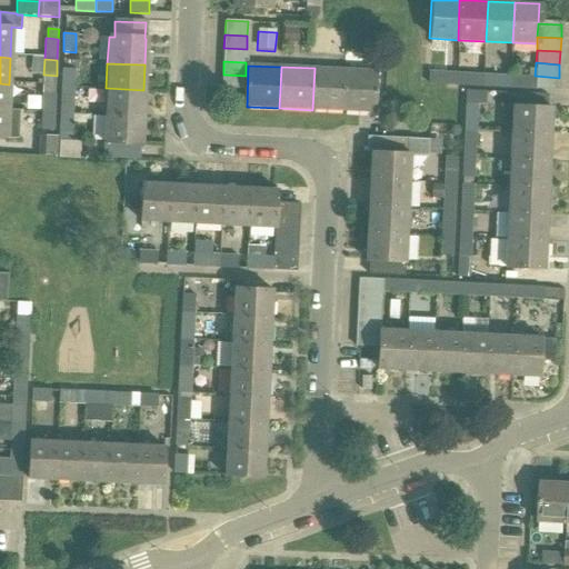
[(312,110),(345,111),(347,70),(315,68),(312,110)]
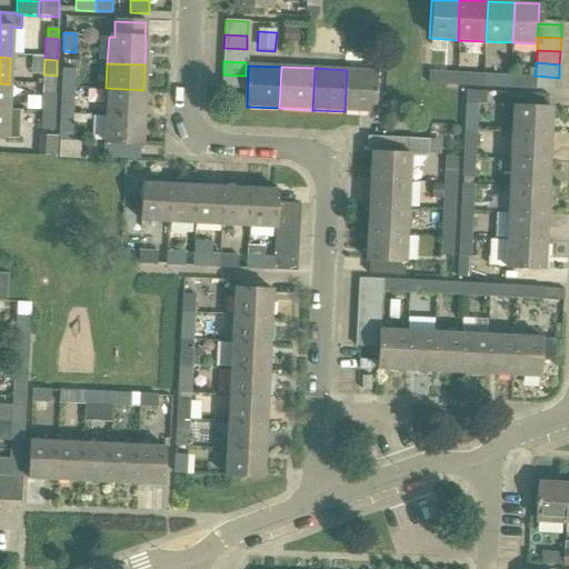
[(62,69),(61,86),(73,87),(75,69),(62,69)]
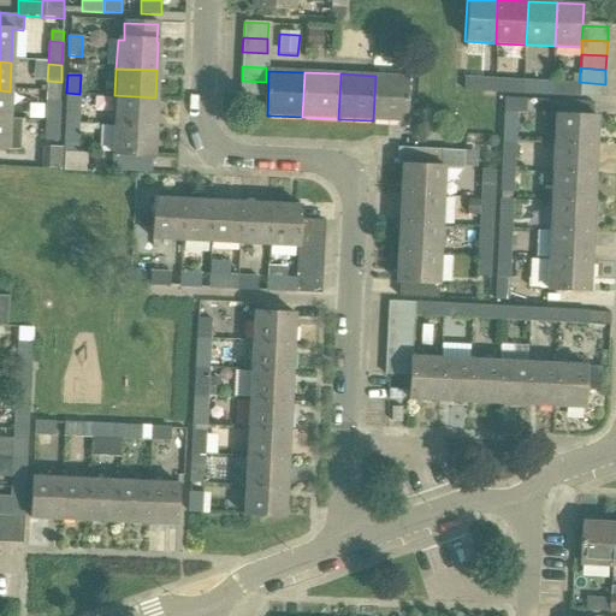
[(375,76),(373,120),(404,122),(406,77),(375,76)]
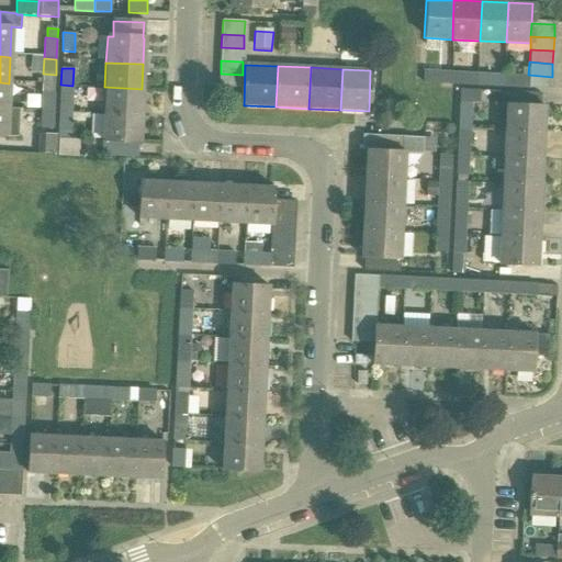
[(424,82),(442,83),(444,71),(424,70),(424,82)]
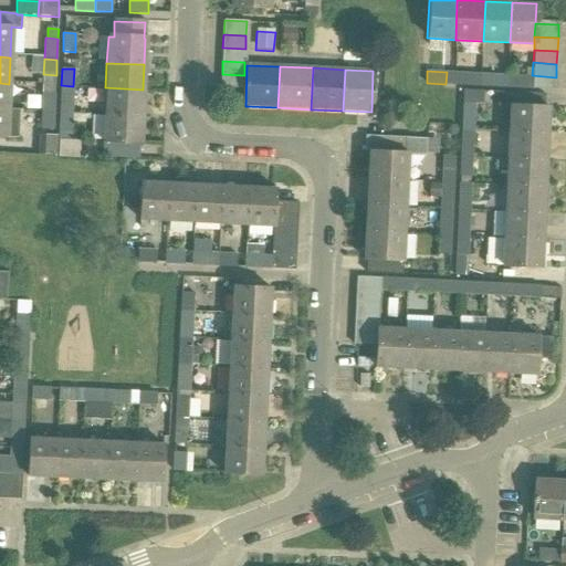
[(453,84),(472,85),(473,73),(453,72),(453,84)]
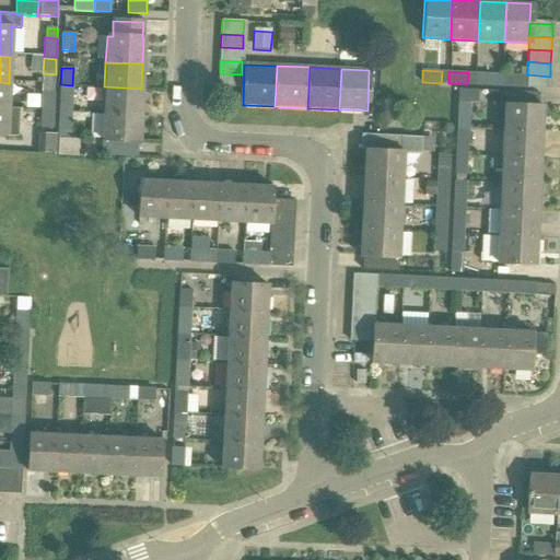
[(475,84),(494,85),(494,73),(476,72),(475,84)]
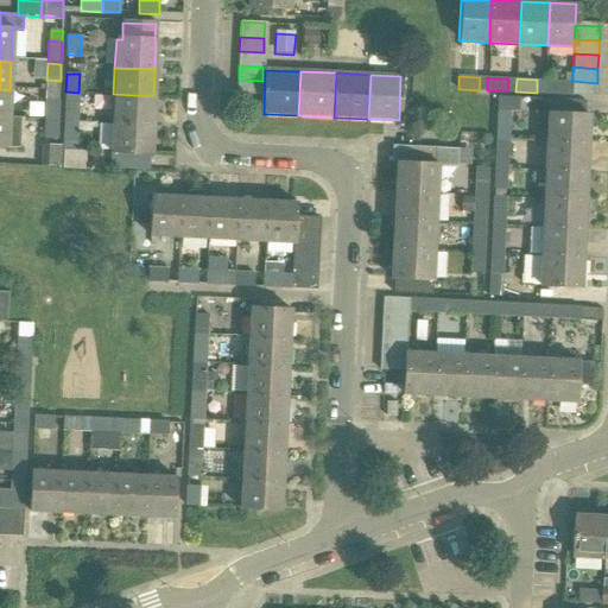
[(263,81),(239,80),(238,94),(261,95),(263,81)]
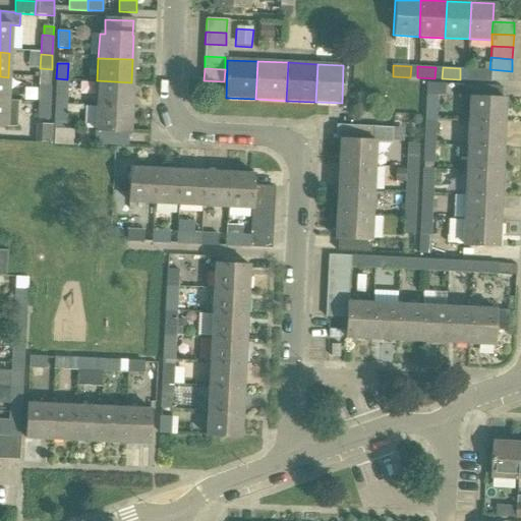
[(466,79),(484,81),(484,70),(467,69),(466,79)]
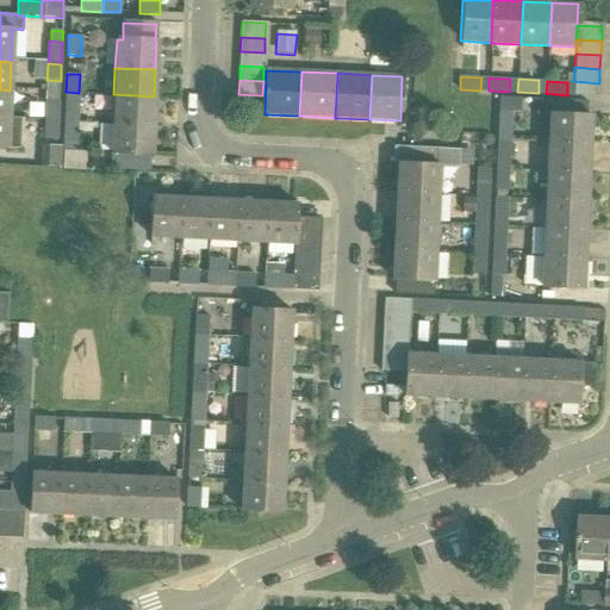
[(599,83),(573,81),(573,95),(598,97),(599,83)]
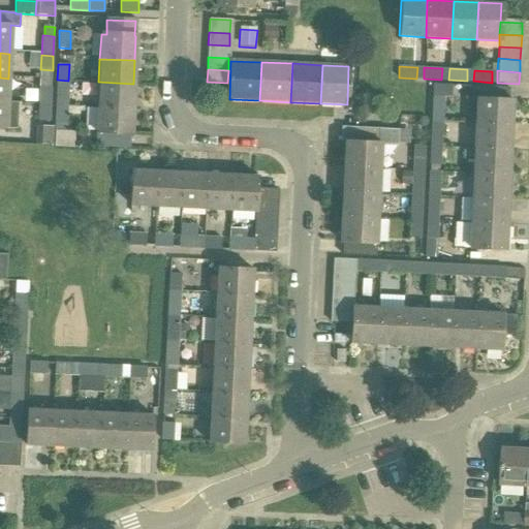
[(68,81),(57,80),(56,98),(67,98),(68,81)]
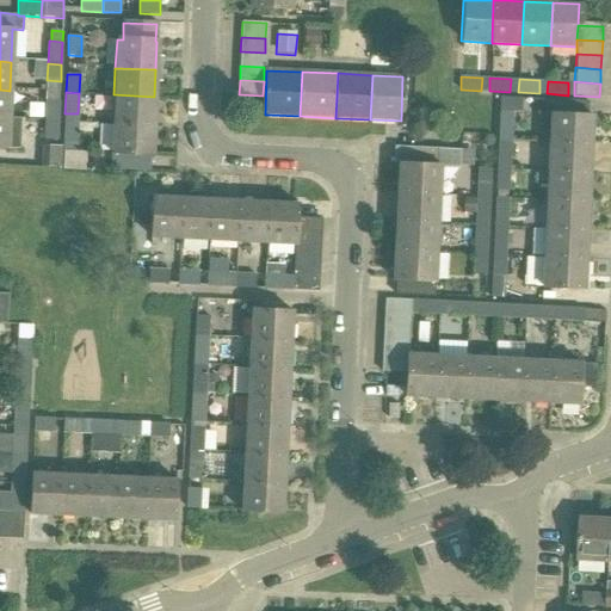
[(112,127),(153,128),(154,97),(113,94),(112,127)]
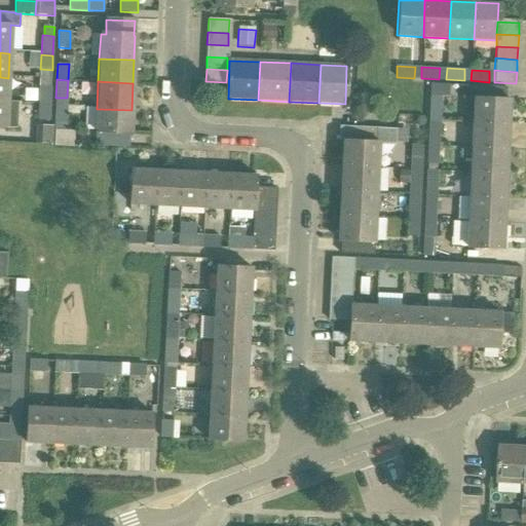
[(39,85),(38,105),(50,106),(51,86),(39,85)]
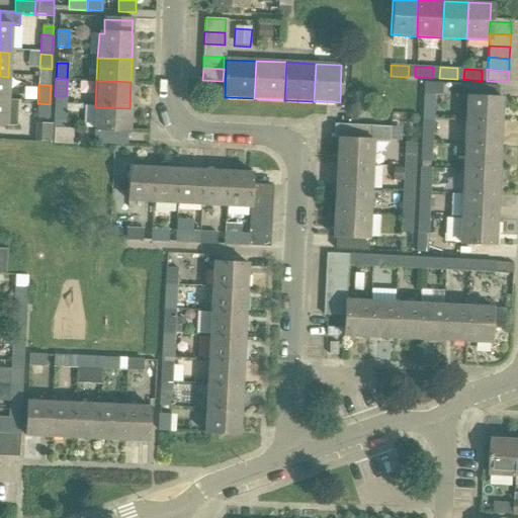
[(435,95),(424,95),(423,111),(434,112),(435,95)]
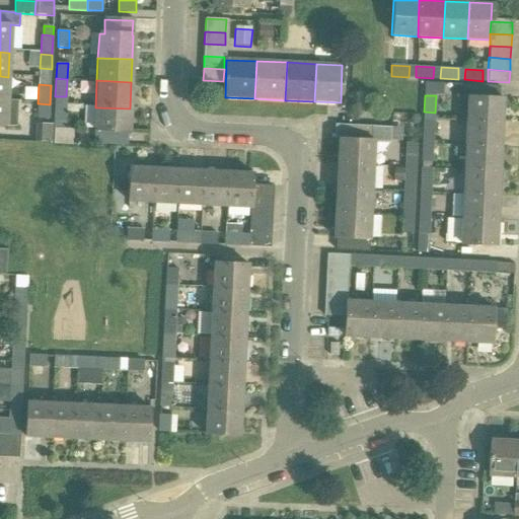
[(466,96),(465,121),(501,123),(503,98),(466,96)]
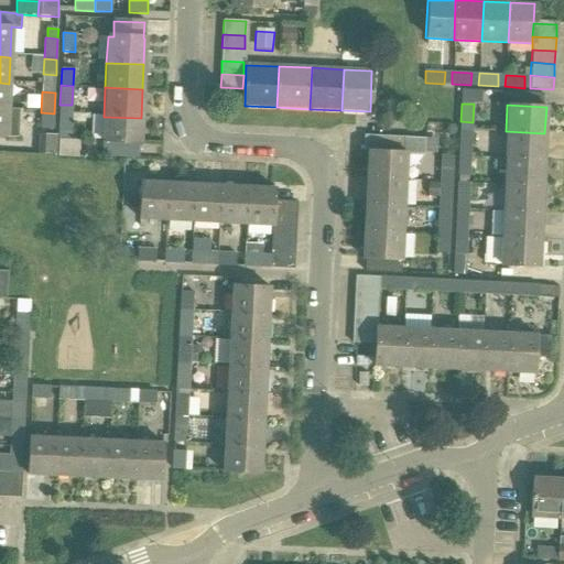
[(54,114),(41,112),(41,129),(53,129),(54,114)]
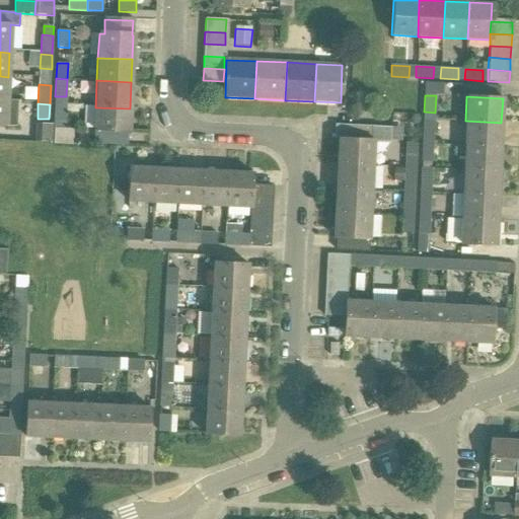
[(95,132),(127,134),(128,134),(130,108),(95,107),(94,132),(95,132)]
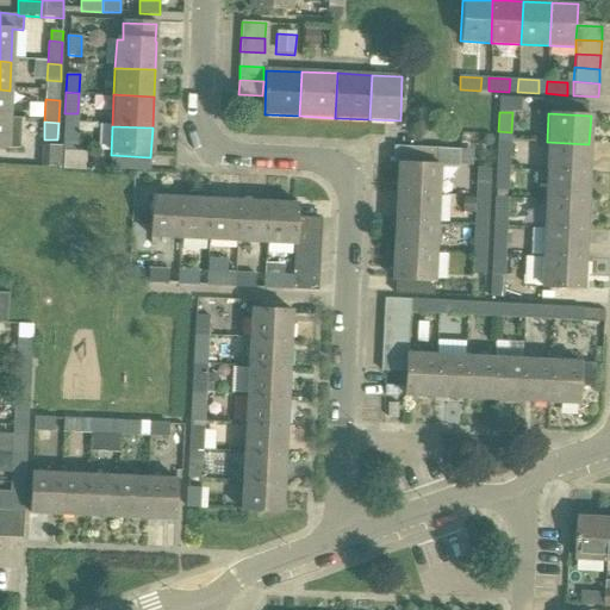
[(64,131),(63,151),(76,153),(78,132),(64,131)]
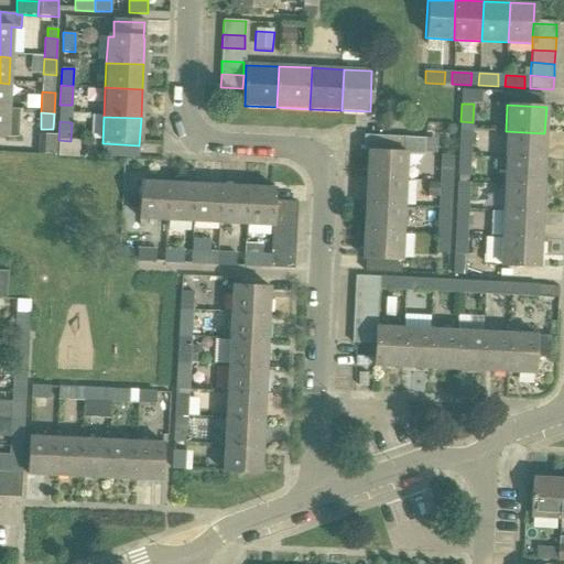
[(472,149),(473,130),(461,129),(459,149),(472,149)]
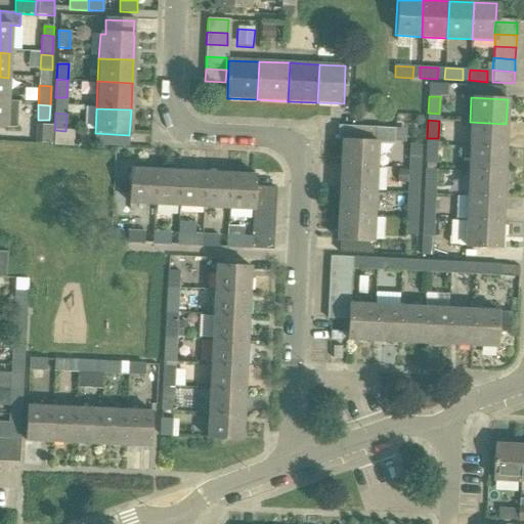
[(505,149),(506,124),(470,122),(469,147),(505,149)]
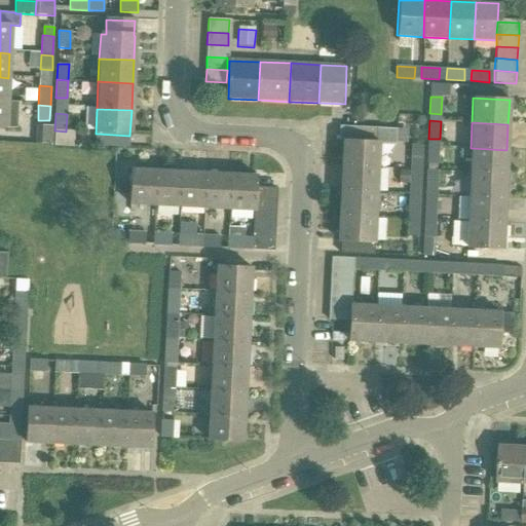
[(340,167),(377,170),(378,142),(395,142),(396,128),(344,126),(340,126),(339,141),(342,141),(340,167)]
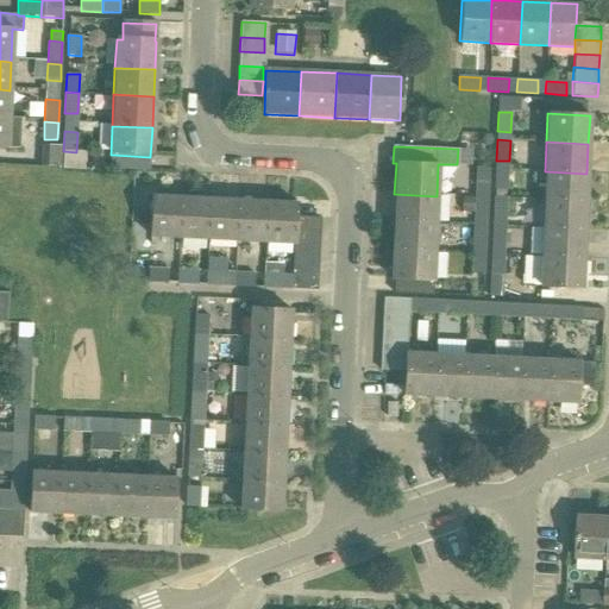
[(149,157),(112,155),(111,169),(137,170),(137,171),(149,171),(149,157)]
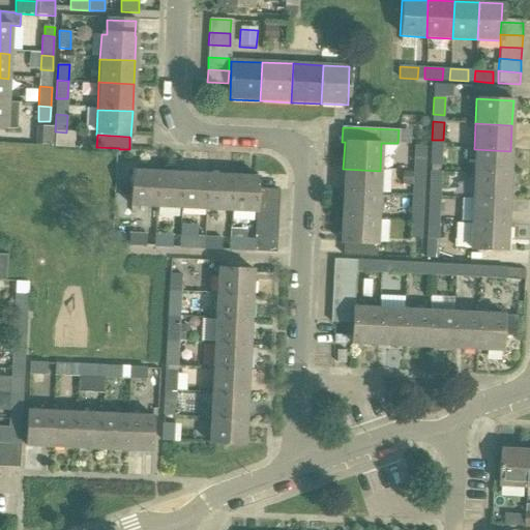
[(414,164),(425,164),(427,146),(415,145),(414,164)]
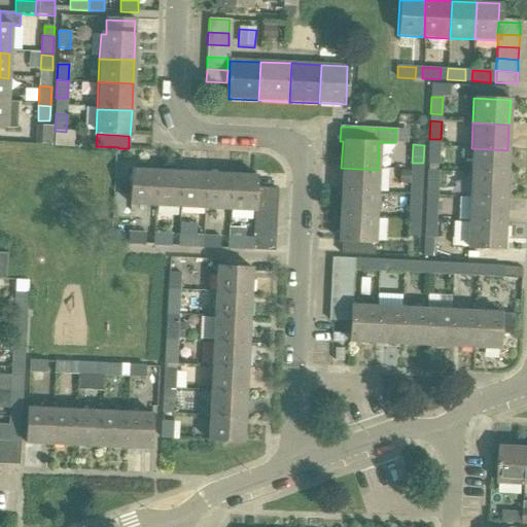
[(440,164),(440,146),(429,146),(428,164),(440,164)]
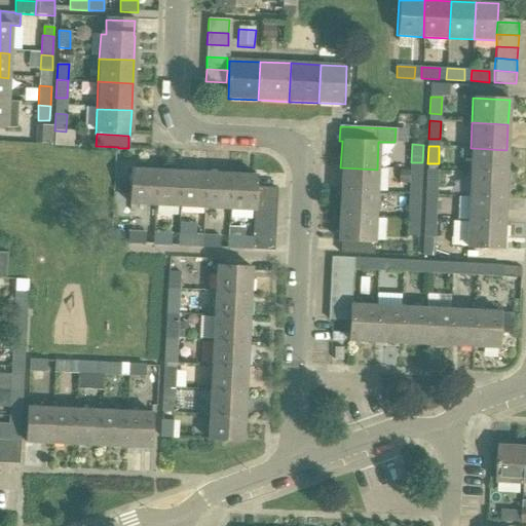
[(505,175),(506,150),(471,148),(470,173),(505,175)]
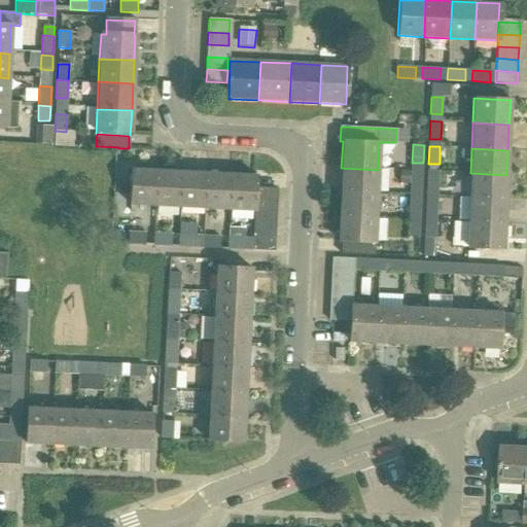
[(340,192),(377,194),(378,170),(341,168),(340,192)]
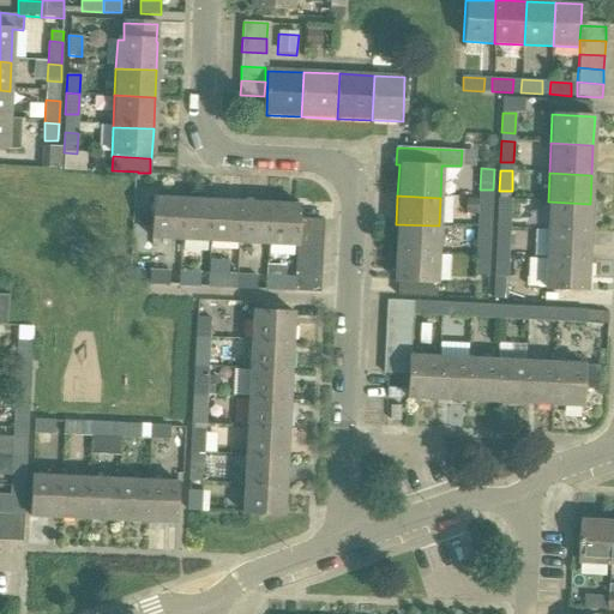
[(479,218),(492,220),(492,198),(480,198),(479,218)]
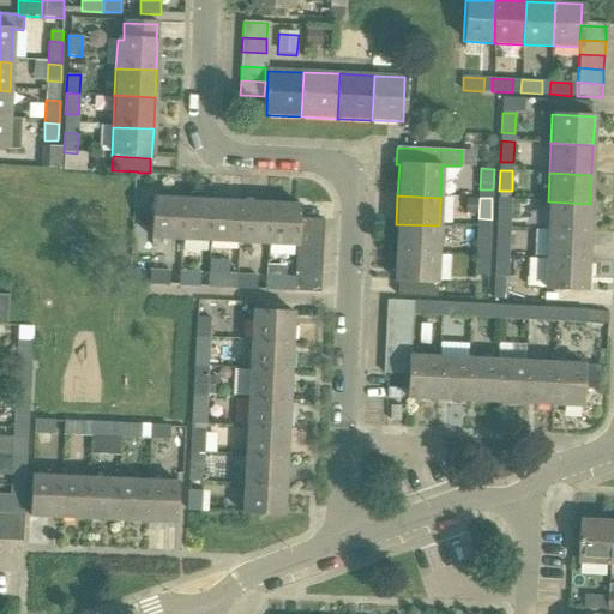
[(150,240),(180,241),(181,200),(152,199),(150,240)]
